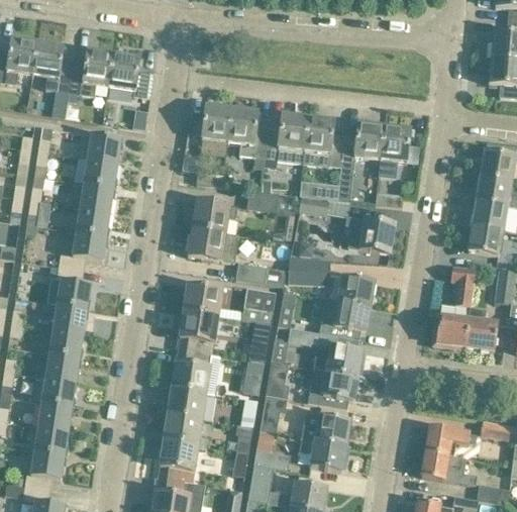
[(495,0),(494,7),(508,8),(508,19),(516,19),(516,0),(495,0)]
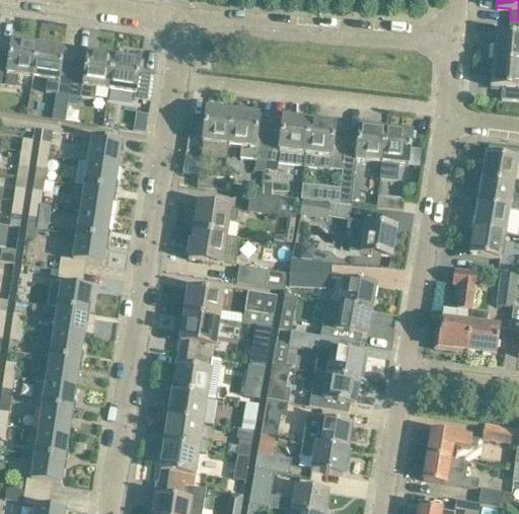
[(518,19),(510,19),(508,32),(495,31),(492,57),(518,59),(518,19)]
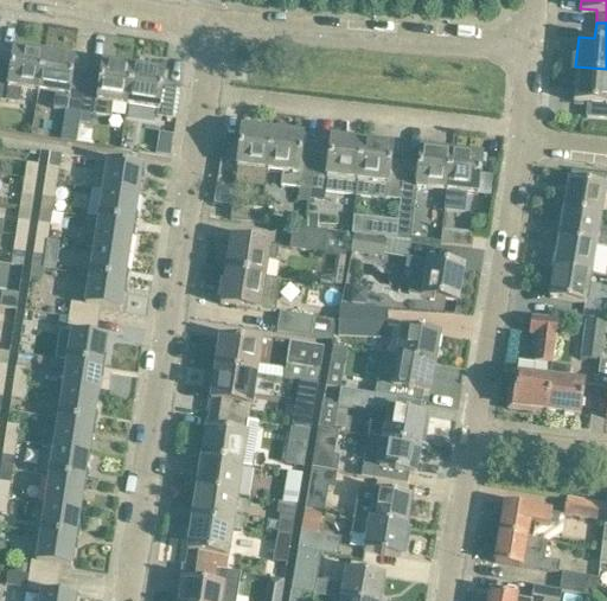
[(38,89),(44,49),(13,44),(11,61),(0,58),(0,96),(19,100),(21,87),(38,89)]
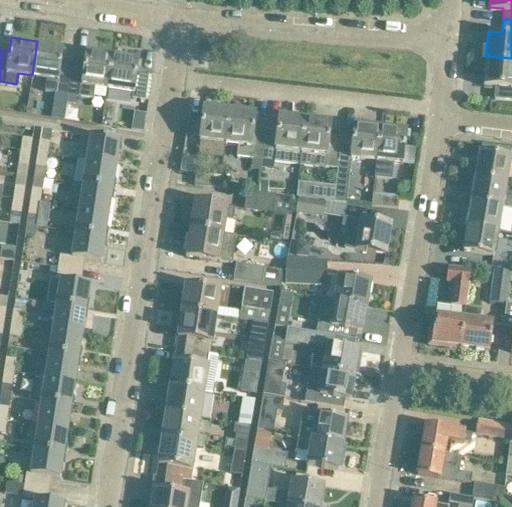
[(67,92),(72,60),(61,59),(63,45),(37,41),(32,75),(57,79),(55,90),(67,92)]
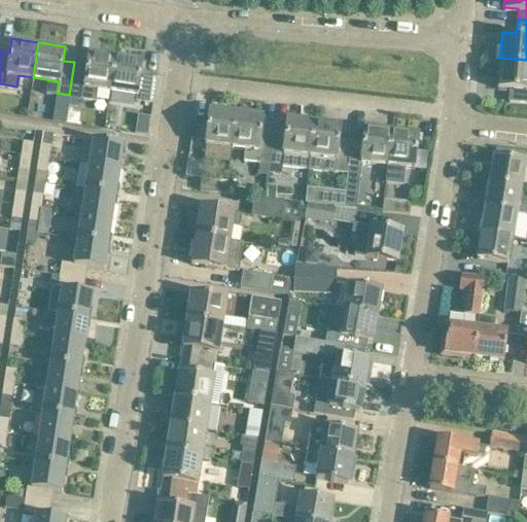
[(110,89),(115,54),(89,49),(86,64),(74,62),(69,95),(82,97),(96,99),(97,87),(110,89)]
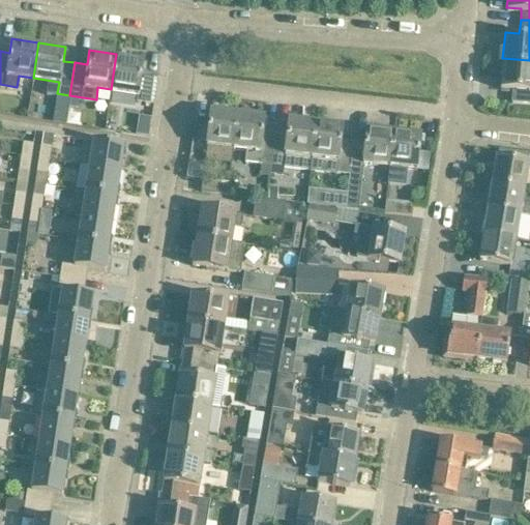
[(143,58),(116,54),(111,89),(137,93),(136,99),(154,101),(157,76),(141,74),(143,58)]
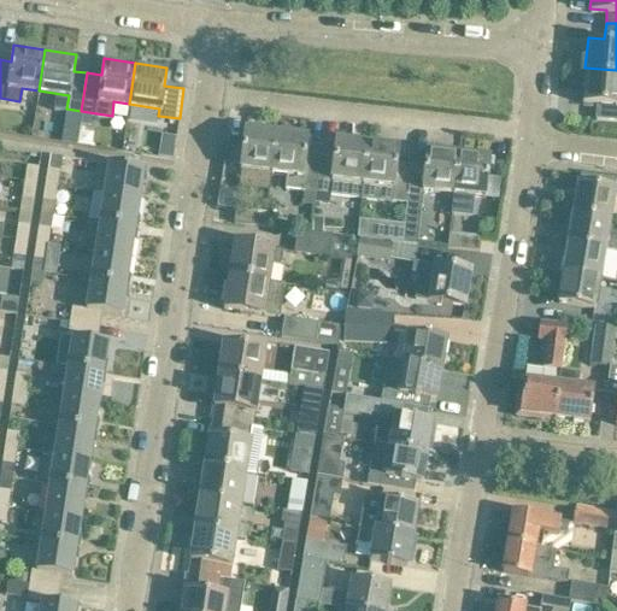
[(616,103),(616,70),(585,68),(582,100),(616,103)]
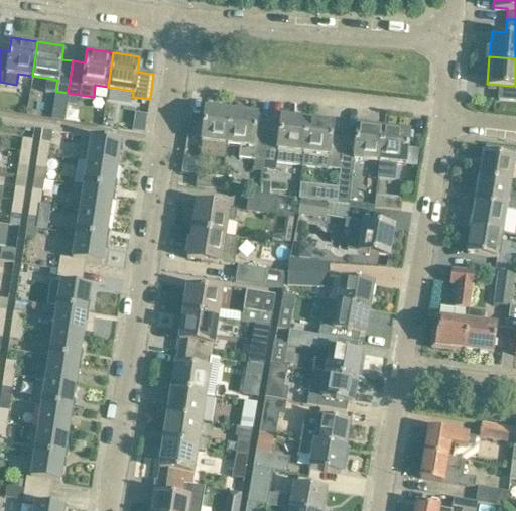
[(57,95),(55,106),(65,107),(66,96),(57,95)]
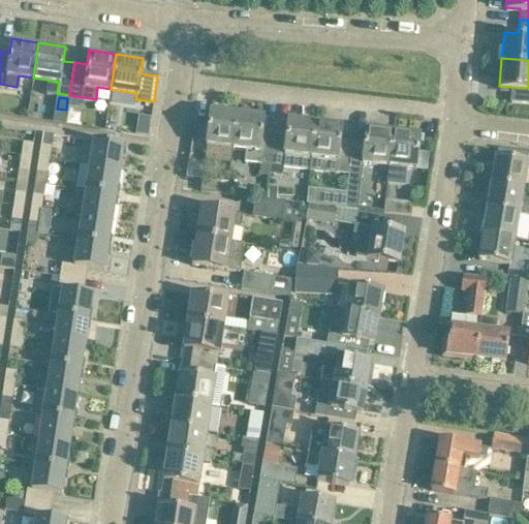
[(231,161),(232,146),(237,111),(210,108),(206,143),(207,143),(205,158),(231,161)]
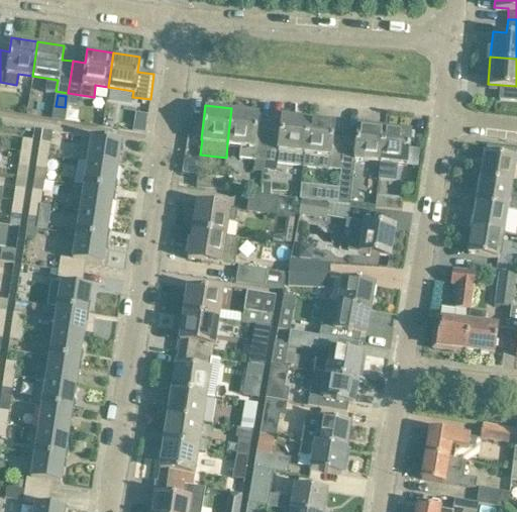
[(265,160),(268,126),(256,125),(257,111),(231,108),(227,142),(239,144),(238,157),(265,160)]
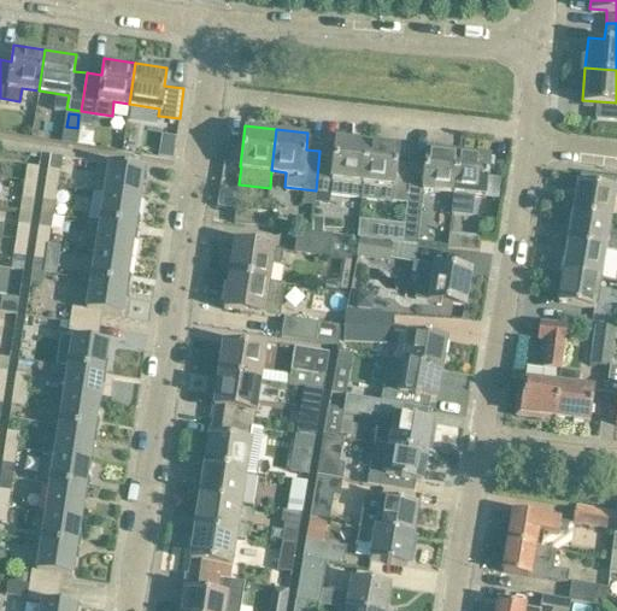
[(360,195),(368,139),(336,136),(334,152),(319,151),(316,191),(360,195)]
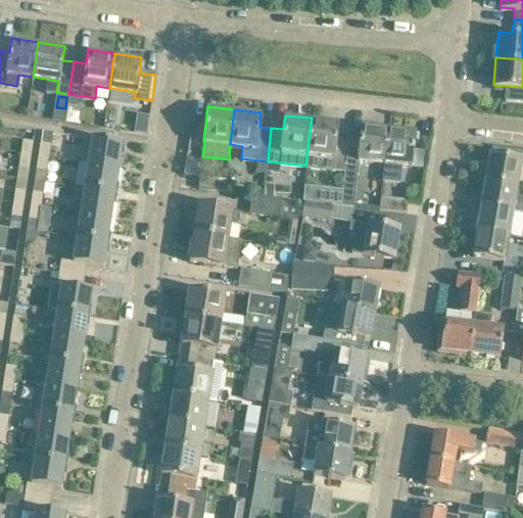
[(344,170),(348,137),(336,135),(338,121),(312,118),(305,166),(344,170)]
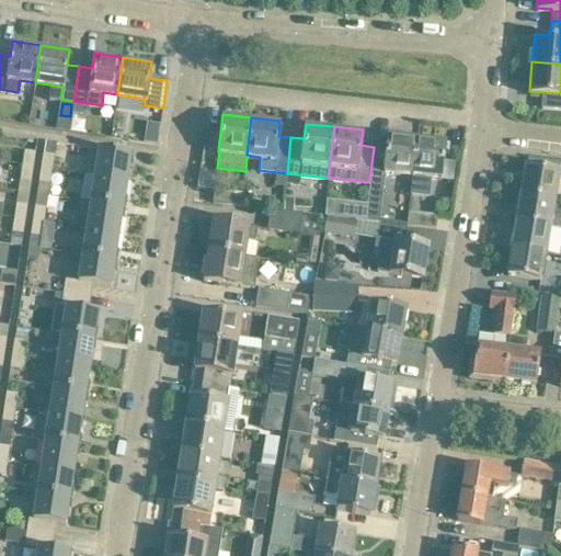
[(413,173),(416,136),(388,133),(386,148),(374,147),(369,182),(382,184),(385,170),(413,173)]
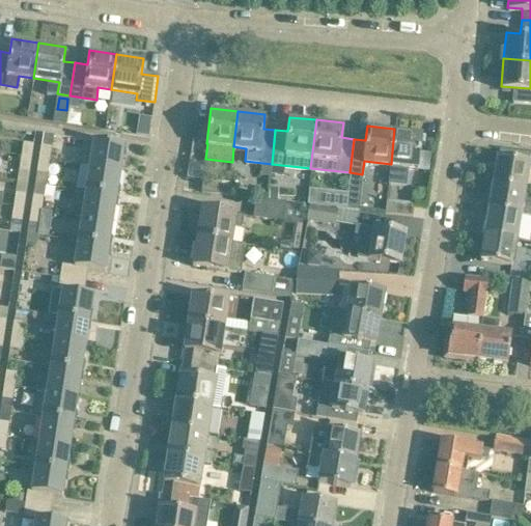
[(421,132),(394,129),(391,164),(390,184),(406,186),(409,166),(417,167),(421,132)]
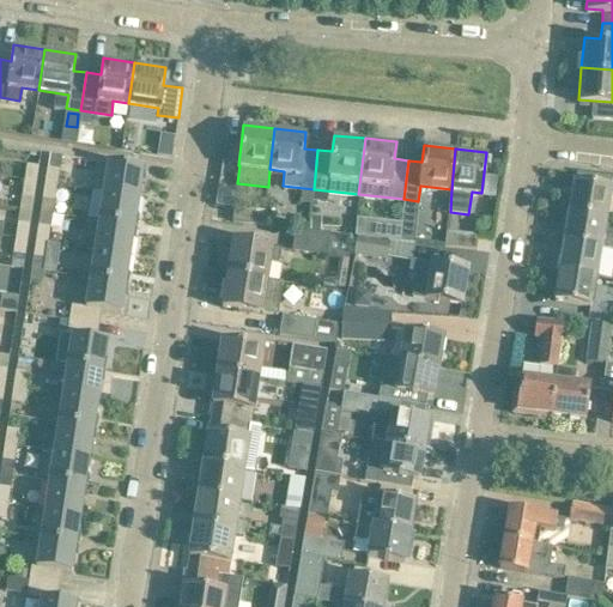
[(74,153),(49,150),(47,164),(44,180),(56,181),(70,183),(74,153)]
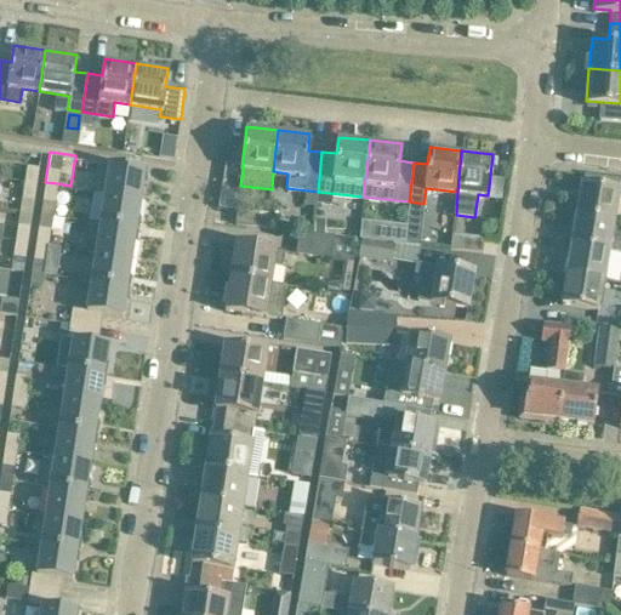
[(147,169),(147,168),(109,161),(106,191),(142,197),(146,181),(148,169),(147,169)]
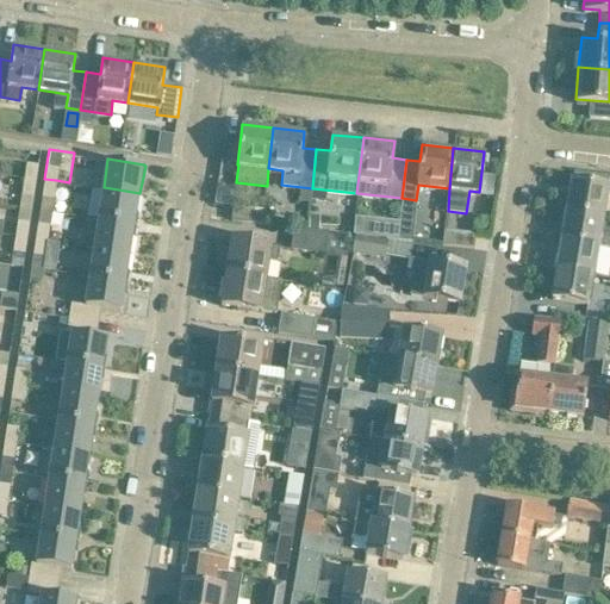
[(36,178),(38,162),(27,160),(25,175),(36,178)]
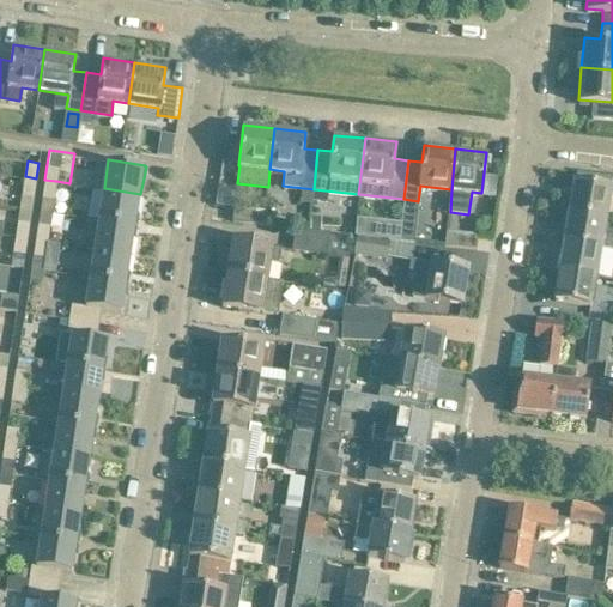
[(34,194),(36,178),(25,176),(23,193),(34,194)]
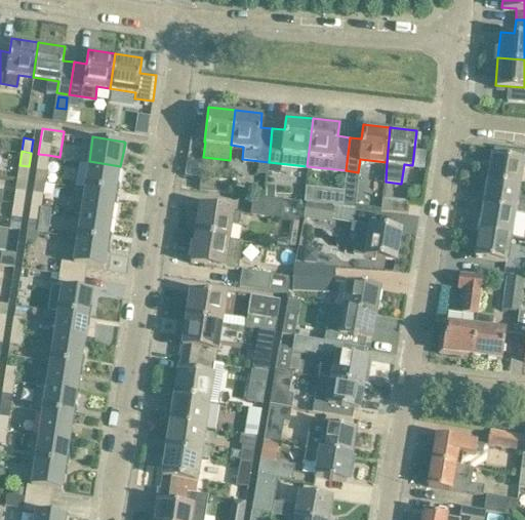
[(519,184),(523,158),(492,153),(488,178),(519,184)]
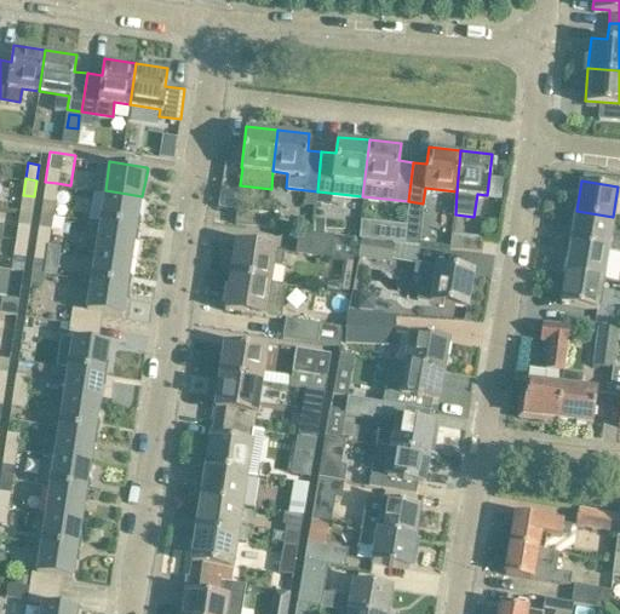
[(55,200),(57,183),(45,182),(42,198),(55,200)]
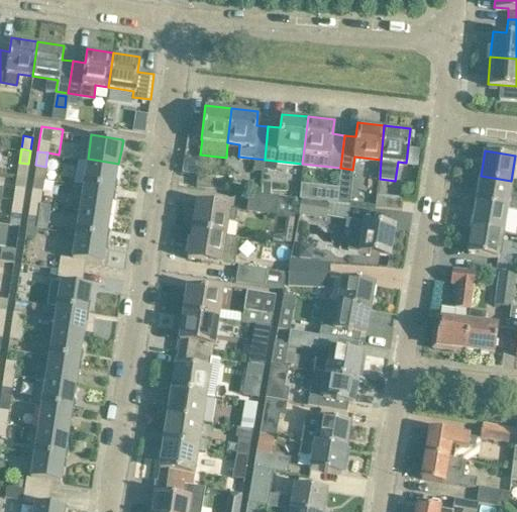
[(116,179),(118,164),(88,159),(84,184),(115,189),(117,179),(116,179)]
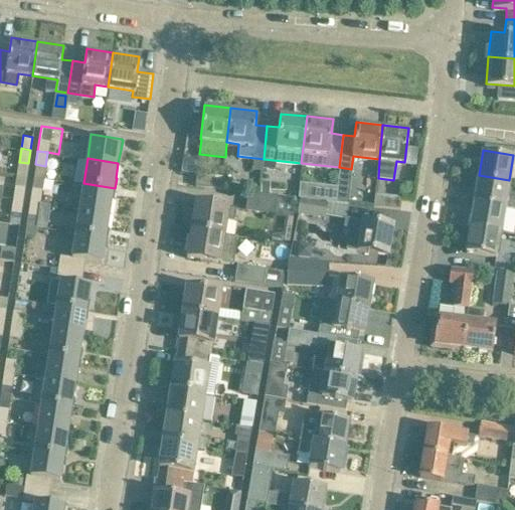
[(219,187),(221,174),(195,171),(194,184),(219,187)]
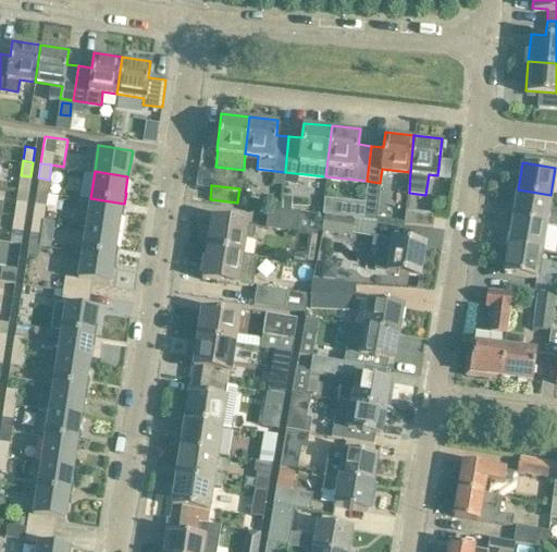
[(551,195),(518,189),(514,216),(546,221),(556,223),(556,209),(548,208),(551,195)]
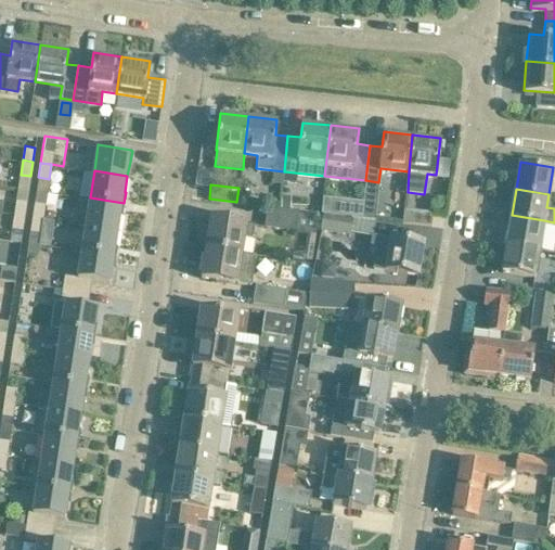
[(291,205),(291,193),(281,193),(281,205),(291,205)]
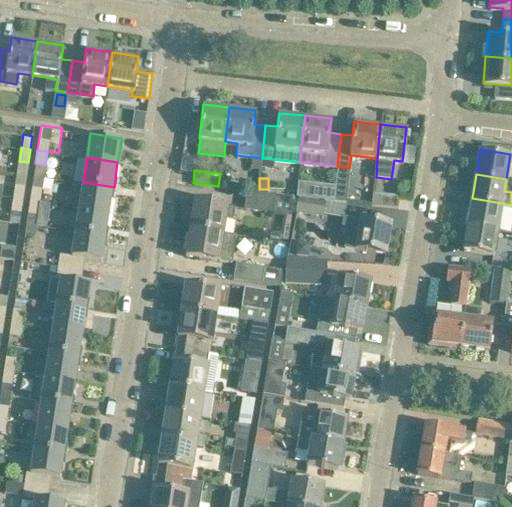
[(113,197),(114,187),(83,182),(79,206),(109,211),(111,197),(113,197)]
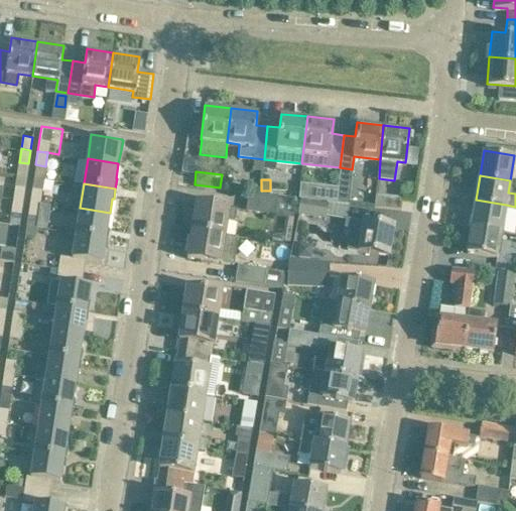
[(23,199),(25,185),(15,184),(13,198),(23,199)]
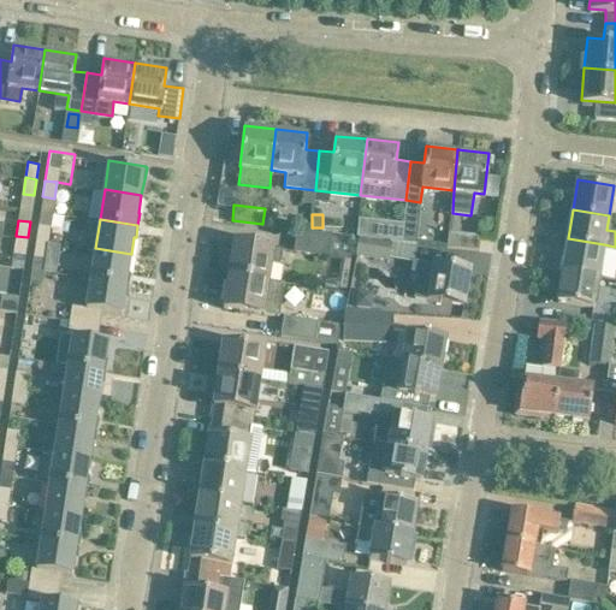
[(48,241),(51,224),(39,223),(36,238),(48,241)]
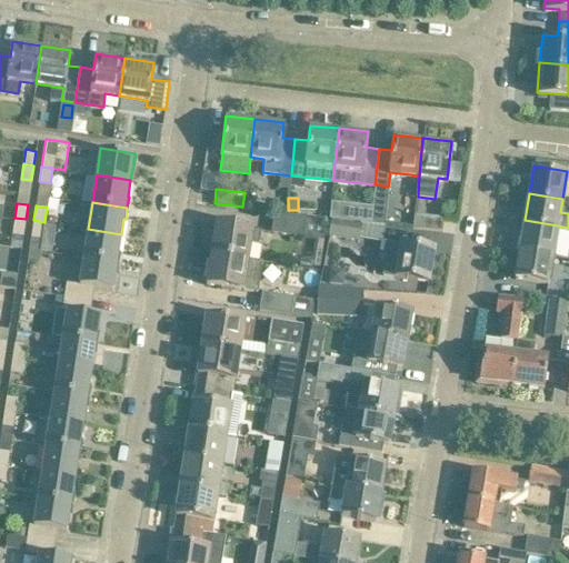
[(439,229),(441,214),(411,211),(410,225),(439,229)]
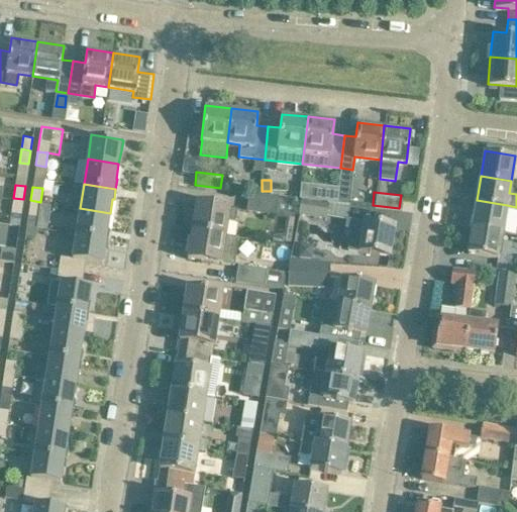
[(249,193),(246,209),(276,214),(293,216),(296,200),(279,197),(249,193)]
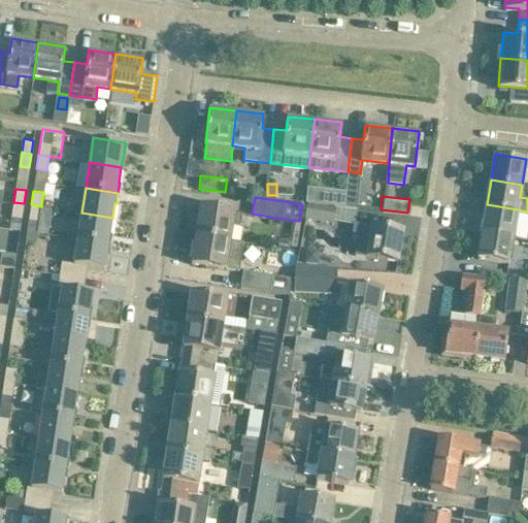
[(334,204),(307,201),(305,218),(333,221),(334,204)]
